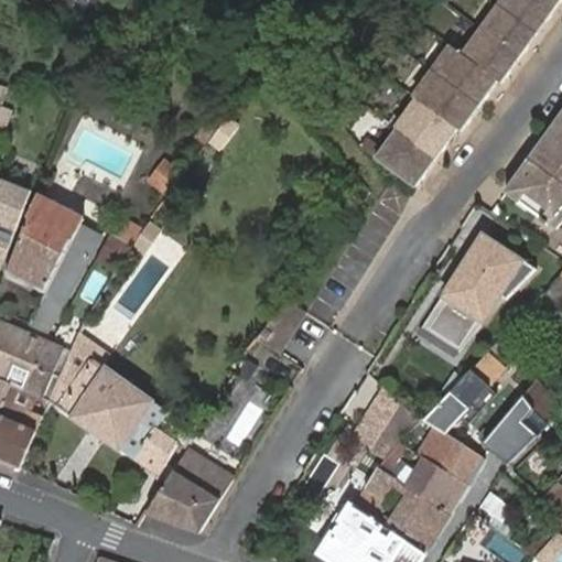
[(537,31),(554,7),(546,0),(501,0),(499,3),(537,31)]
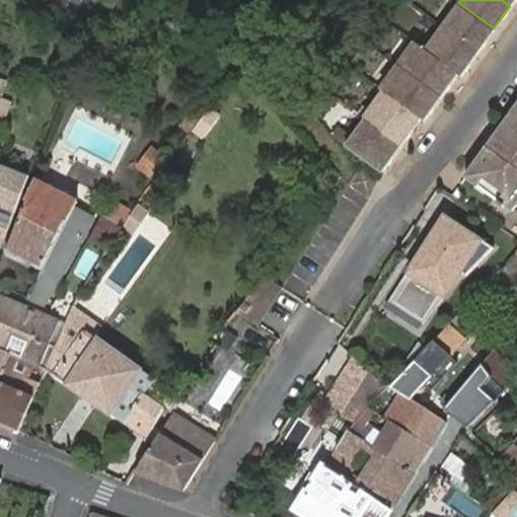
[(477,52),(494,28),(459,3),(442,26),(477,52)]
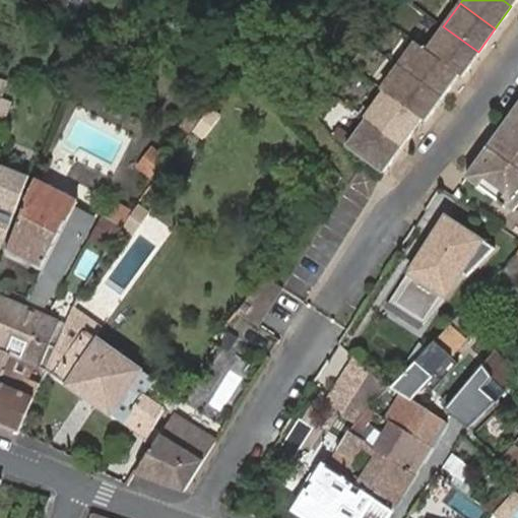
[(443,26),(427,50),(458,73),(461,75),(478,52),(443,26)]
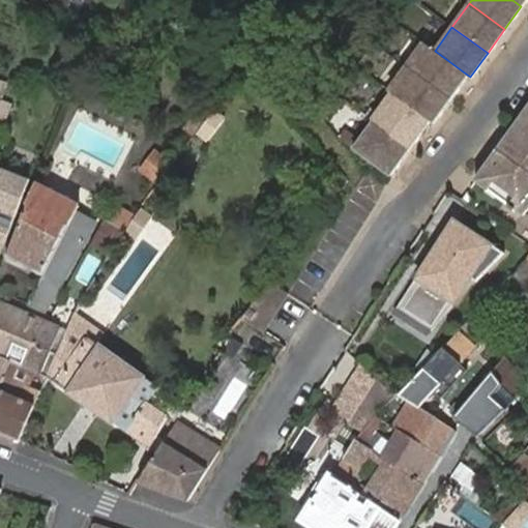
[(407,65),(450,96),(467,75),(435,51),(423,42),(407,65)]
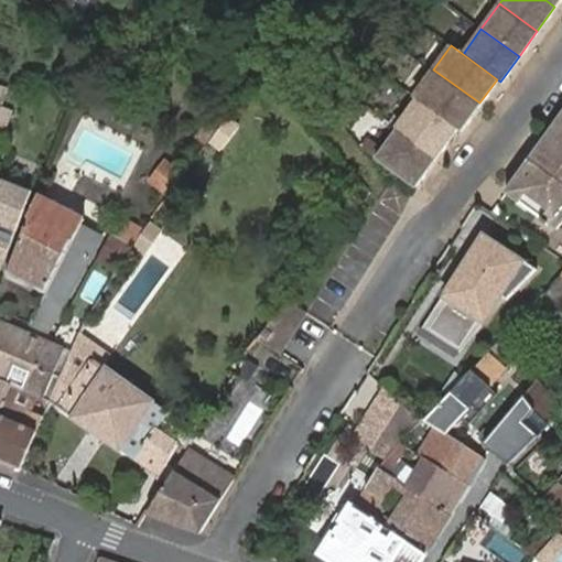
[(418,98),(457,127),(461,129),(479,103),(433,69),(414,96),(418,98)]
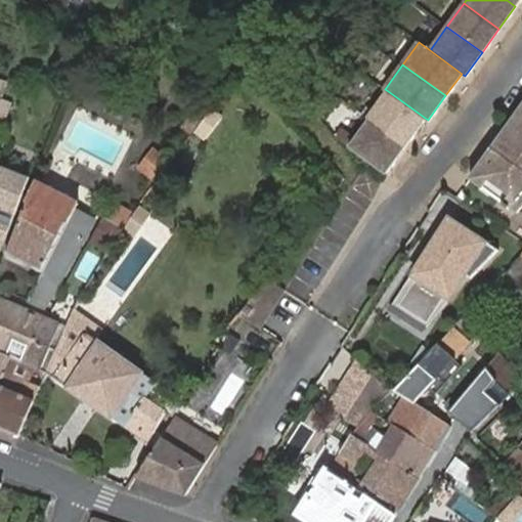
[(215,88),(219,91),(224,85),(220,82),(215,88)]
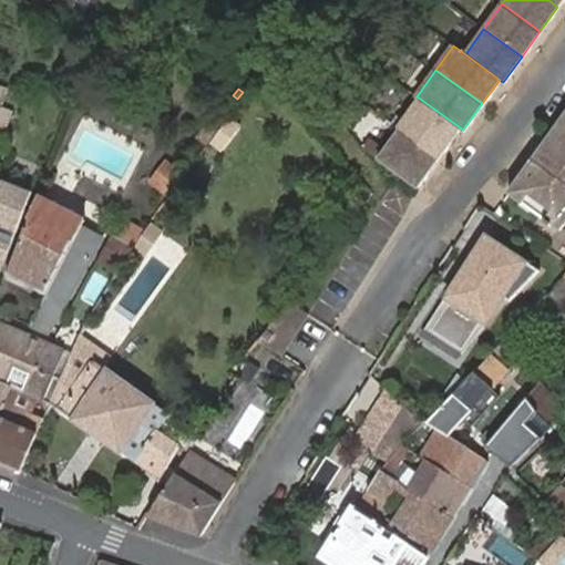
[(439,157),(460,127),(420,99),(399,129),(439,157)]
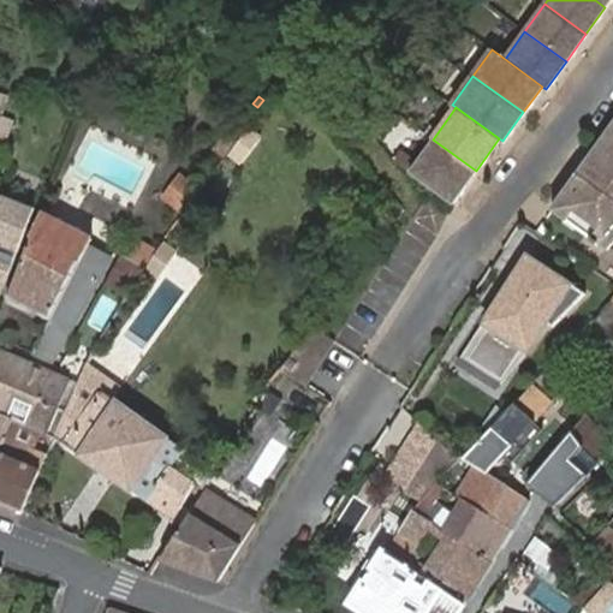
[(219,138),(227,146),(236,135),(245,123),(233,113),(224,126),(226,128),(219,138)]
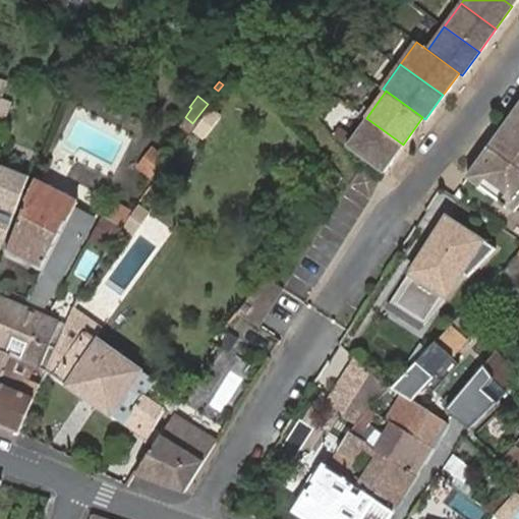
[(0,111),(6,114),(8,106),(10,102),(0,97),(0,111)]
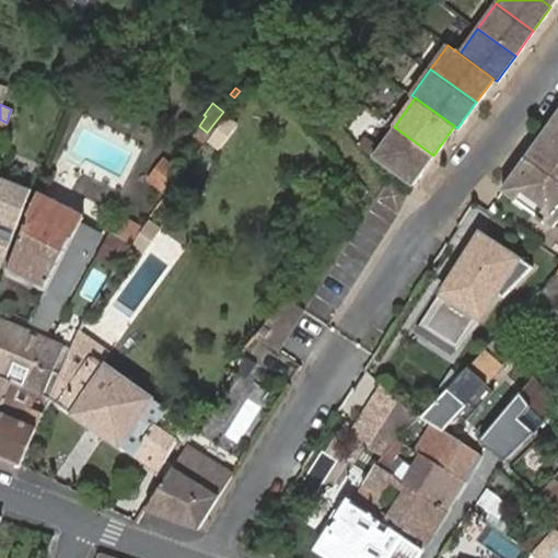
[(557,136),(557,109),(551,119),(556,121),(553,127),(548,124),(545,128),(557,136)]
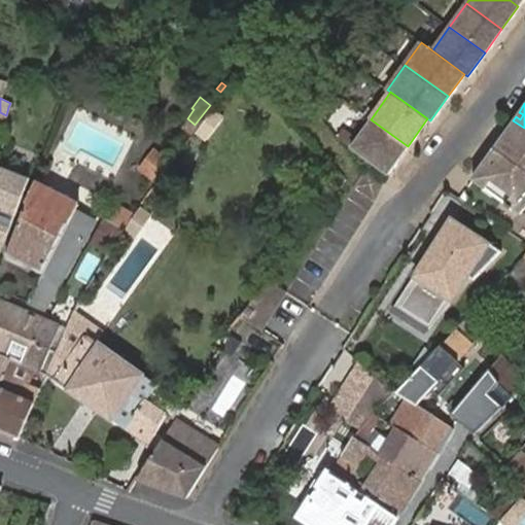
[(387,173),(408,146),(371,119),(350,147),(387,173)]
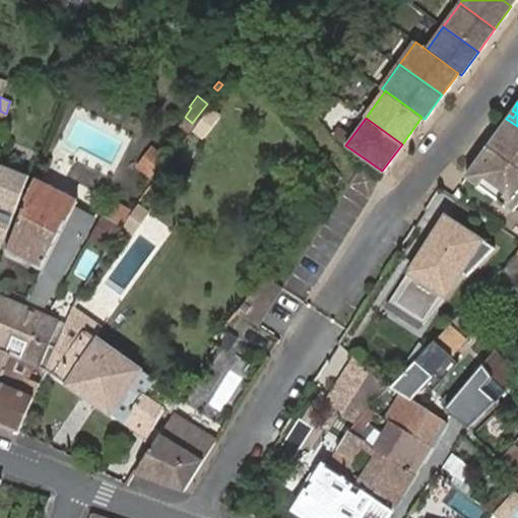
[(517,168),(517,126),(506,119),(505,121),(509,124),(505,129),(501,127),(487,145),(517,168)]
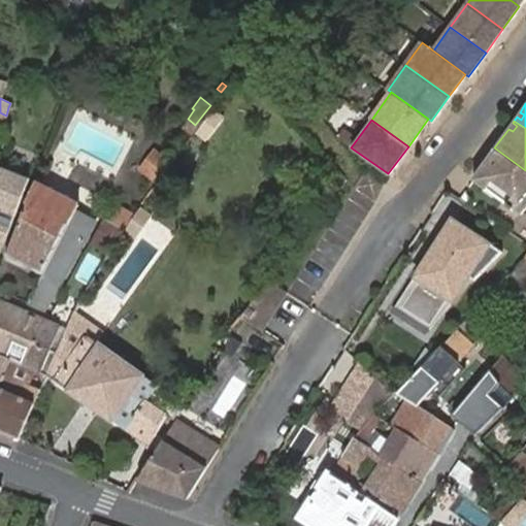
[(155,182),(171,161),(152,146),(136,166),(155,182)]
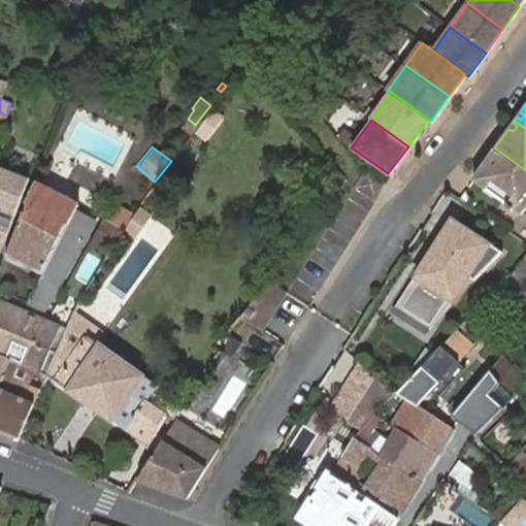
[(525,205),(525,170),(494,148),(491,153),(495,156),(492,161),(488,158),(472,179),(520,214),(525,205)]
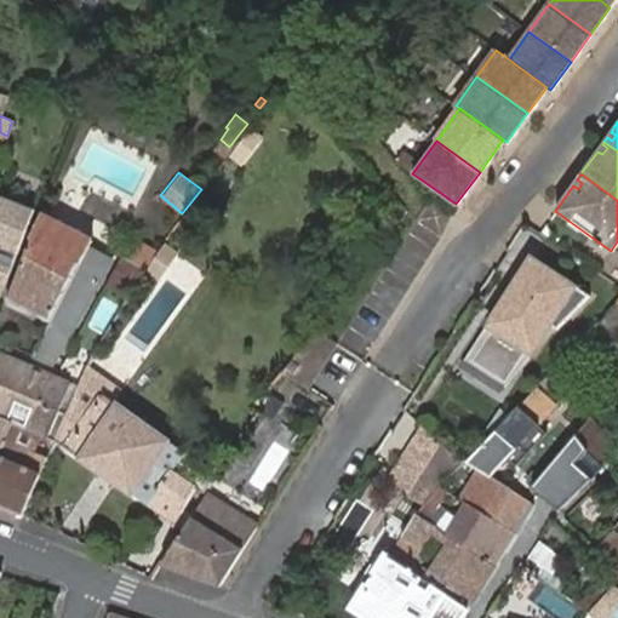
[(0,291),(29,219),(33,210),(21,204),(16,215),(7,211),(0,228),(0,291)]
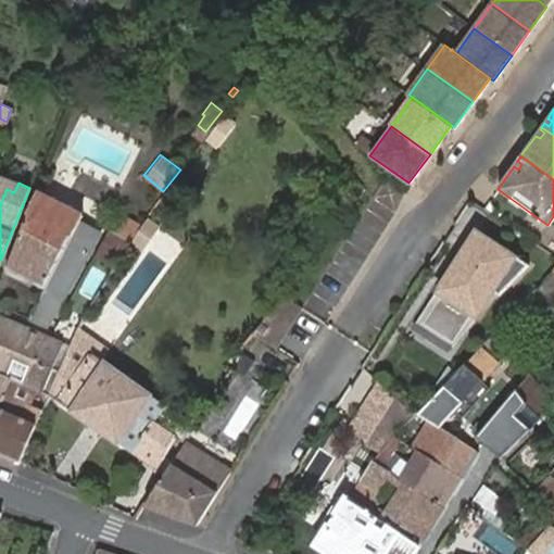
[(78,222),(85,212),(37,188),(26,212),(4,267),(45,287),(46,285),(60,257),(75,228),(78,222)]
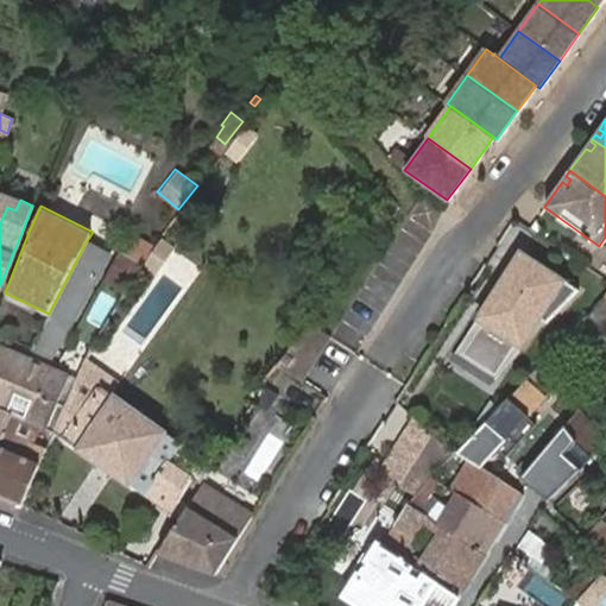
[(130,232),(124,244),(143,256),(150,244),(130,232)]
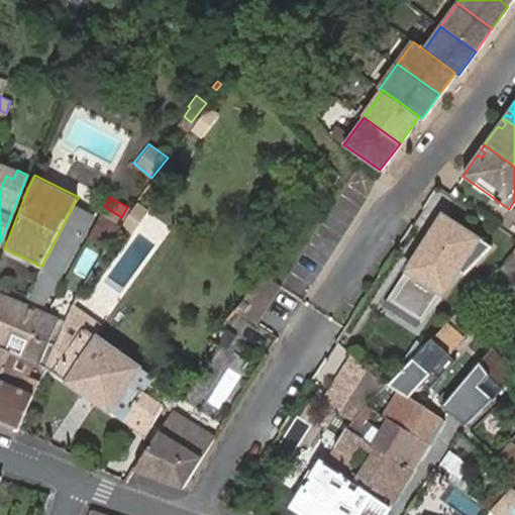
[(105,207),(87,238),(103,247),(121,217),(105,207)]
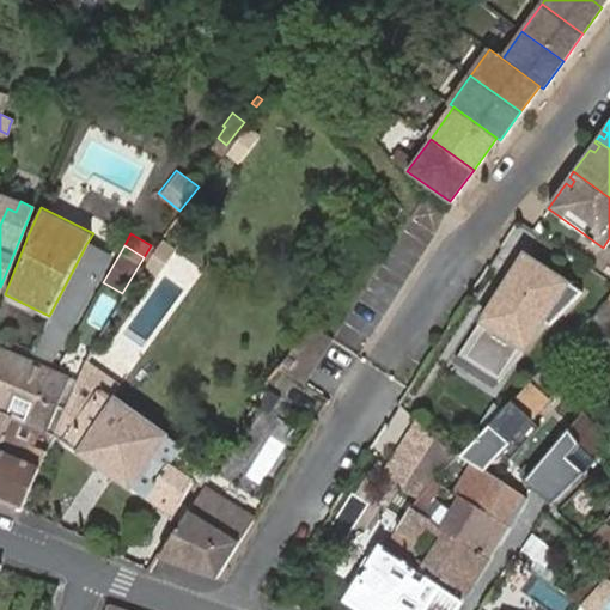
[(32,349),(50,357),(69,325),(86,296),(104,263),(83,251),(66,284),(50,313),(49,316),(32,349)]
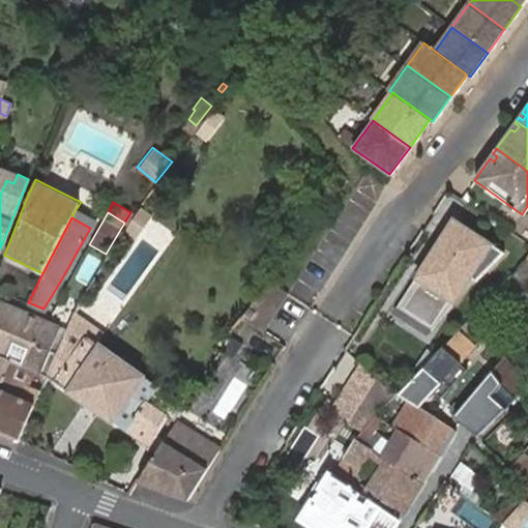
[(503,252),(452,220),(437,242),(440,244),(431,259),(428,257),(413,279),(418,282),(402,308),(430,326),(446,301),(451,304),(467,282),(460,277),(463,273),(474,282),(503,252)]
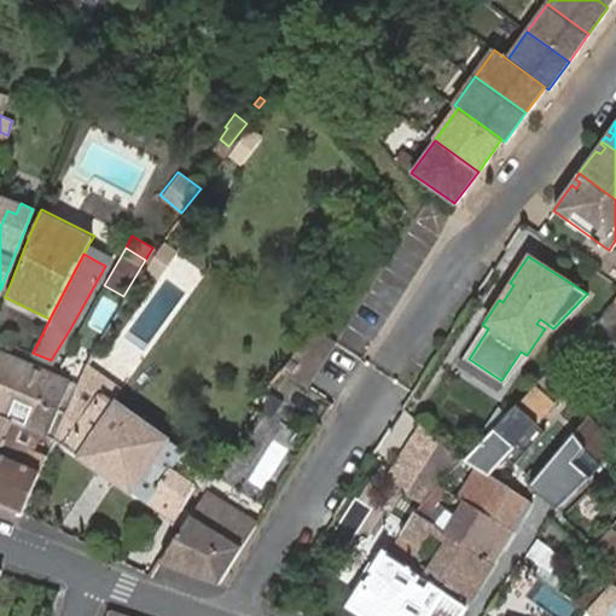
[(615,332),(615,302),(615,301),(599,317),(615,332)]
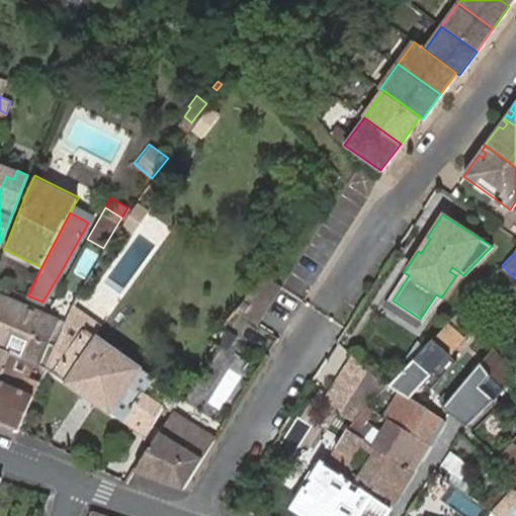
[(259,276),(234,310),(252,321),(260,309),(264,311),(278,287),(259,276)]
